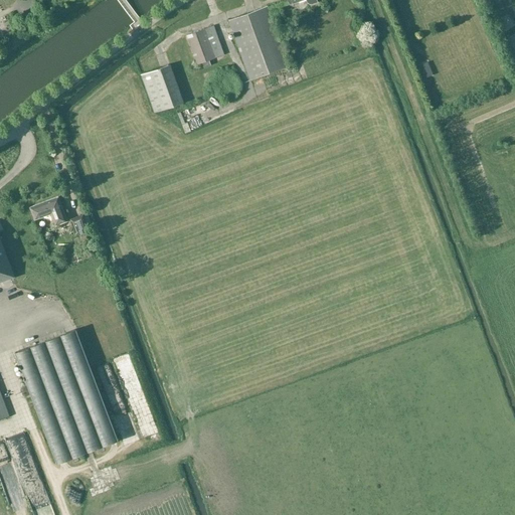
[(267,7),(229,21),(250,79),(289,66),(267,7)]
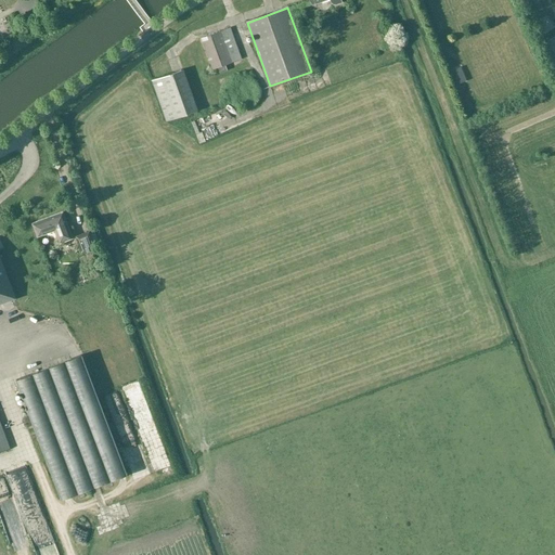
[(241,60),(230,28),(202,38),(213,69),(241,60)]
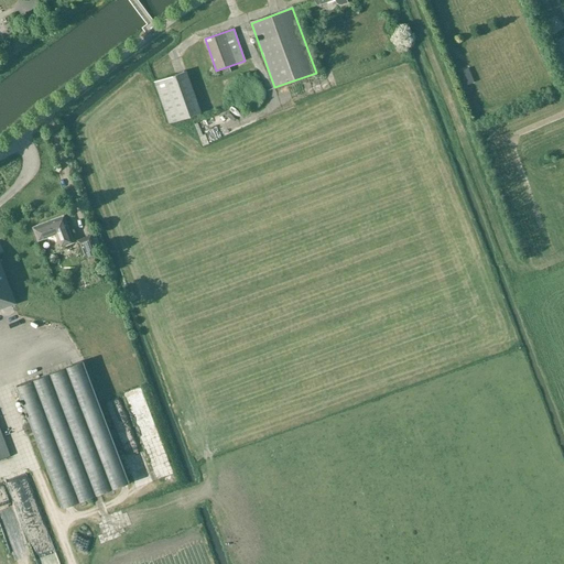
[(170,123),(201,112),(186,72),(154,83),(170,123)]
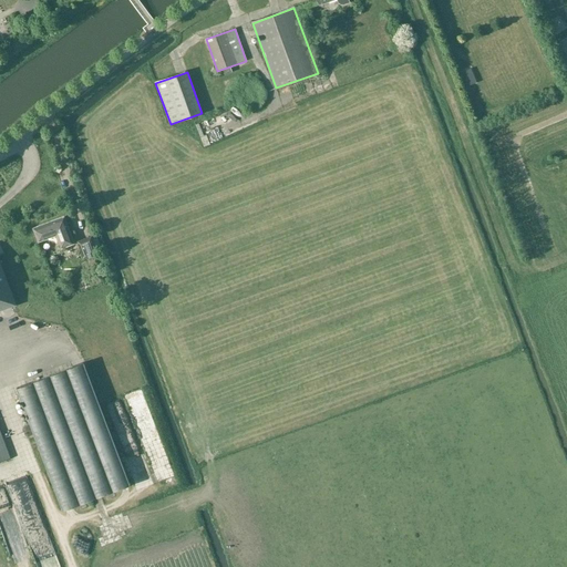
[(484,127),(494,134),(502,124),(492,116),(484,127)]
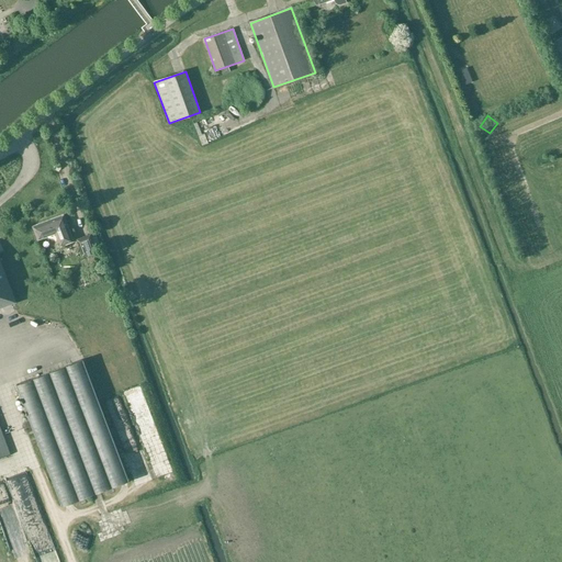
[(90,235),(77,239),(83,257),(97,253),(96,249),(101,247),(91,222),(92,221),(88,209),(85,210),(89,222),(86,223),(90,235)]
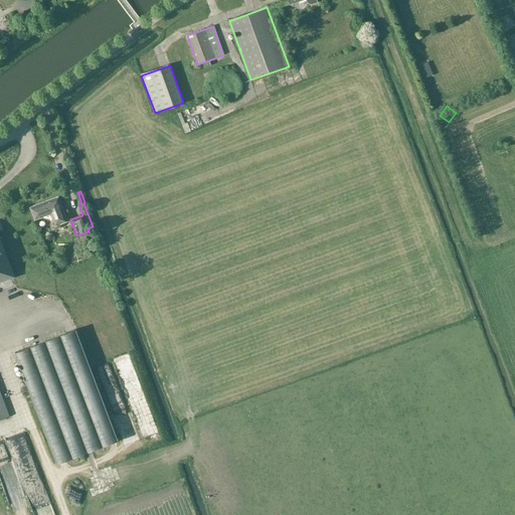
[(54,226),(66,221),(58,197),(30,208),(35,219),(43,216),(44,218),(45,219),(47,220),(49,221),(51,221),(52,221),(54,226)]
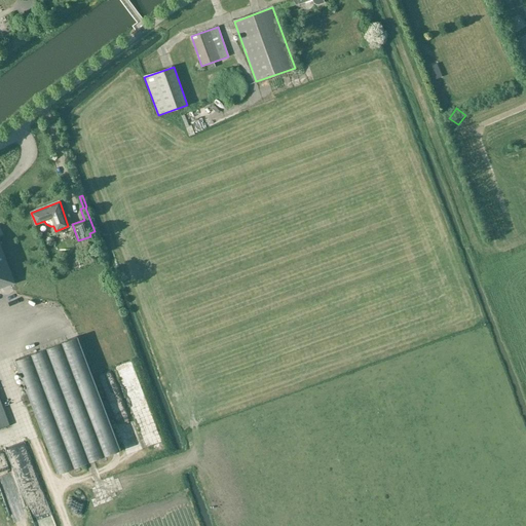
[(485,216),(487,222),(496,219),(493,213),(485,216)]
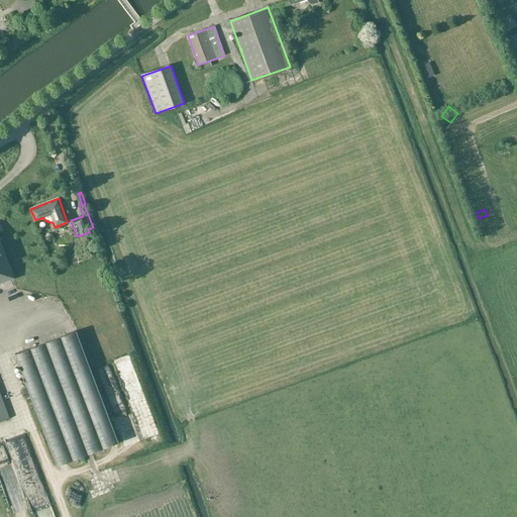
[(0,239),(0,232),(3,231),(1,224),(0,224),(0,283),(14,279),(0,239)]
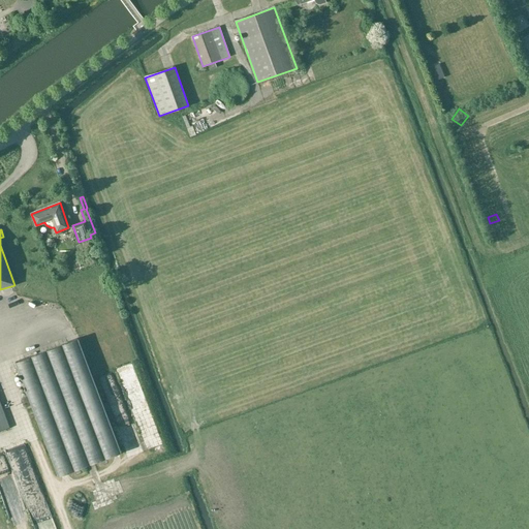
[(78,339),(16,362),(59,475),(121,452),(78,339)]
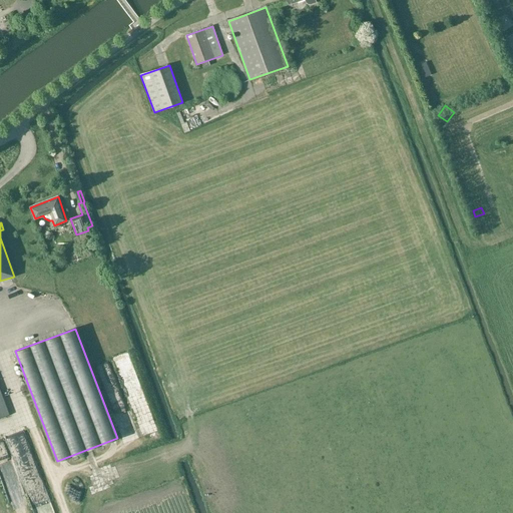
[(0,418),(9,415),(0,391),(0,418)]
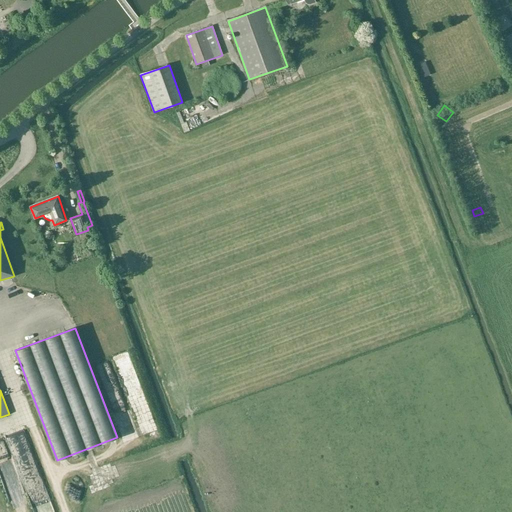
[(54,511),(38,452),(20,457),(34,511),(54,511)]
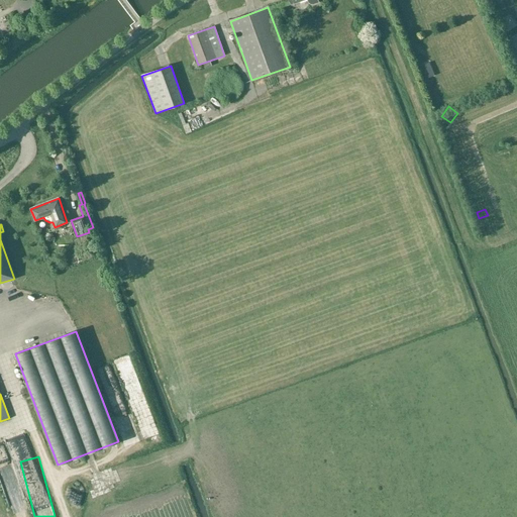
[(12,505),(22,504),(19,480),(9,481),(12,505)]
